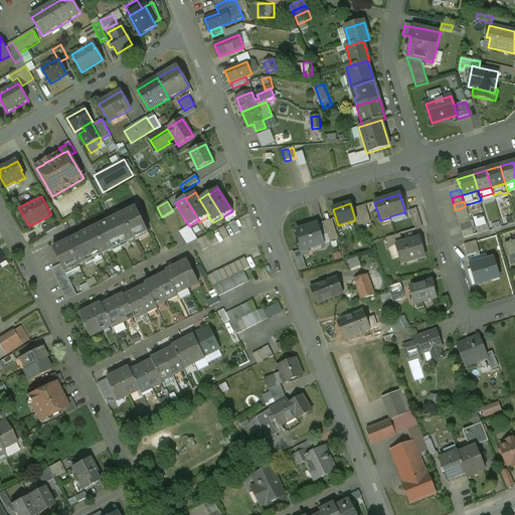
[(365,205),(359,207),(362,219),(369,217),(365,205)]
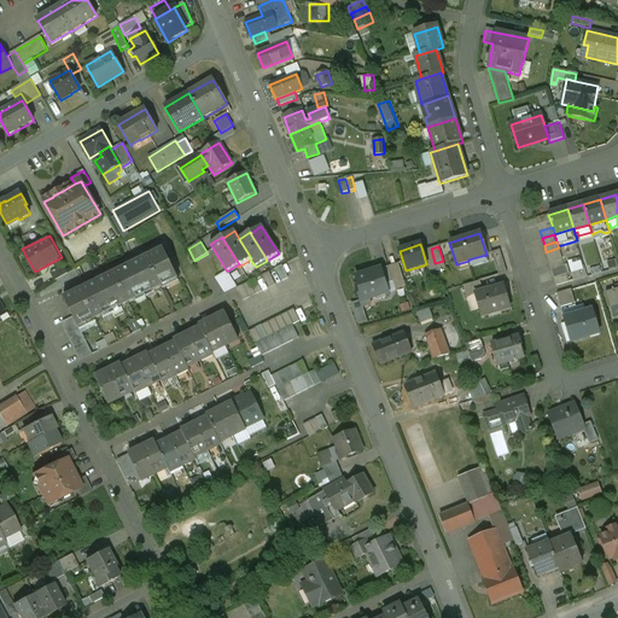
[(559,248),(546,252),(548,258),(560,255),(559,248)]
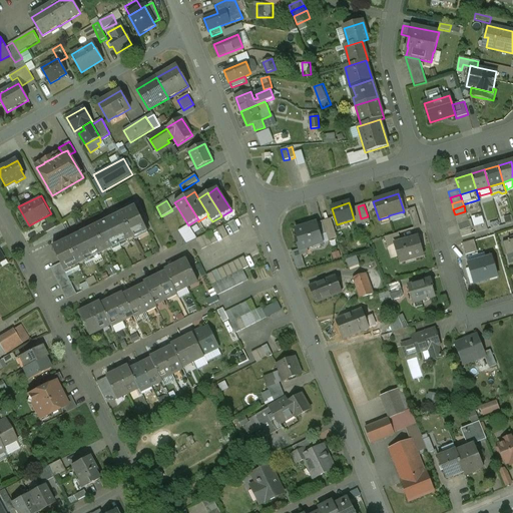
[(135,206),(107,220),(119,244),(127,240),(127,241),(134,238),(147,231),(135,206)]
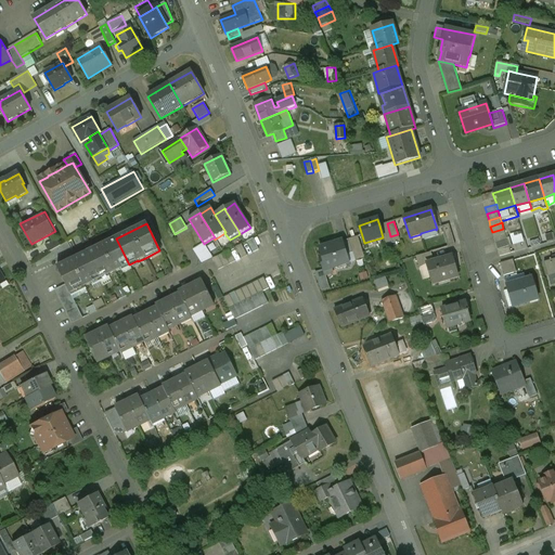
[(387,223),(379,226),(383,237),(385,244),(392,242),(390,236),(387,223)]
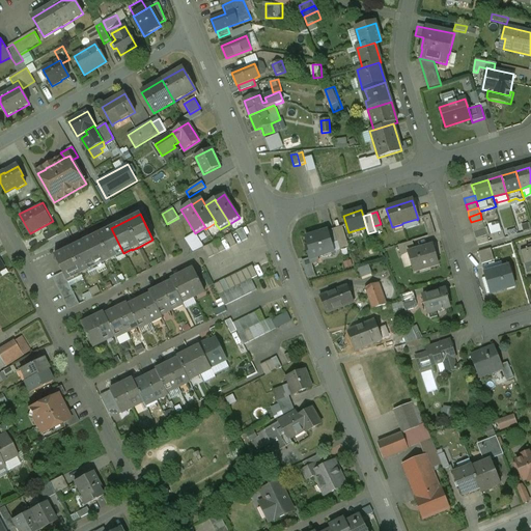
[(436,234),(429,216),(422,218),(428,236),(436,234)]
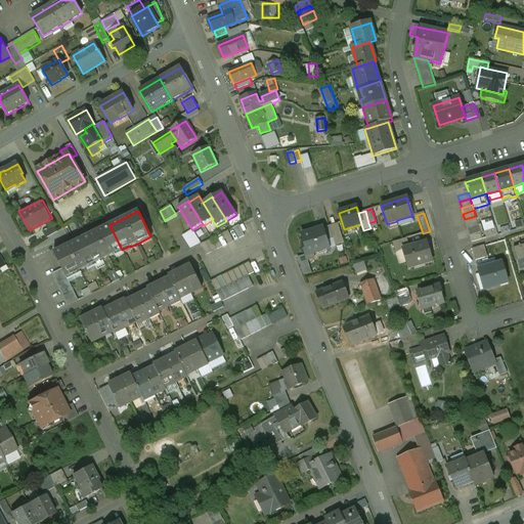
[(475,216),(465,219),(466,225),(477,221),(475,216)]
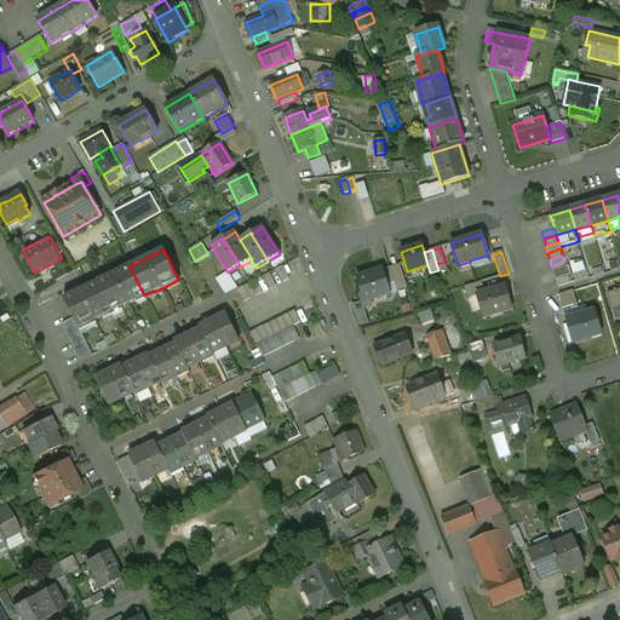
[(585,258),(573,262),(575,273),(587,270),(585,258)]
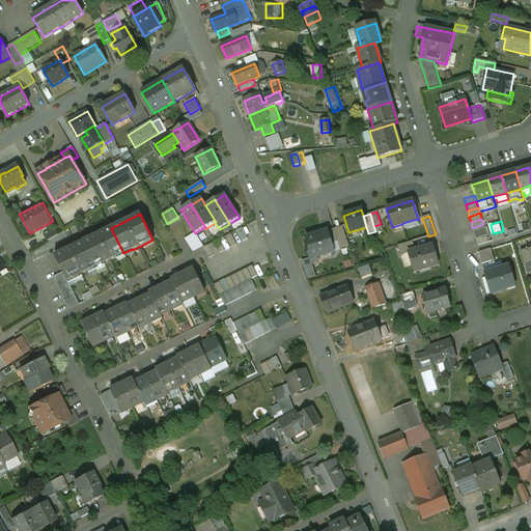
[(483,224),(472,228),(474,233),(485,230),(483,224)]
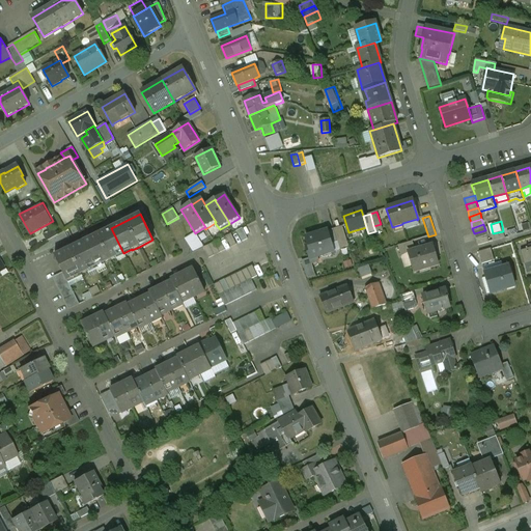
[(342,227),(334,229),(338,243),(340,249),(348,247),(342,227)]
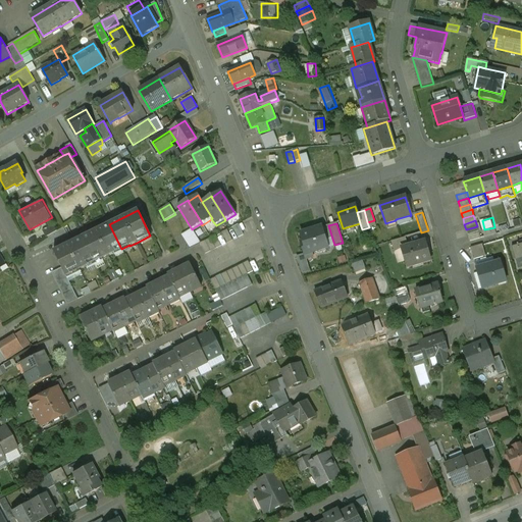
[(54,224),(43,229),(46,237),(57,230),(54,224)]
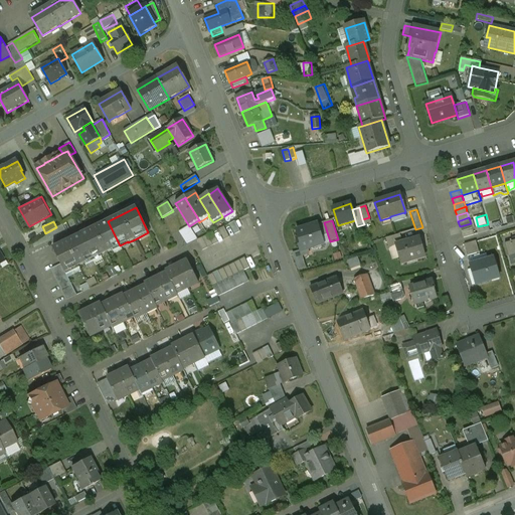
[(108,221),(80,234),(93,259),(101,254),(101,255),(113,250),(113,249),(120,245),(108,221)]
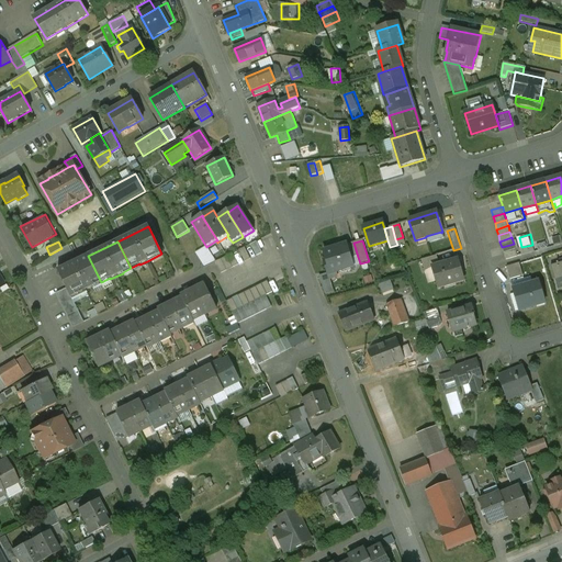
[(262,254),(257,242),(250,245),(256,256),(262,254)]
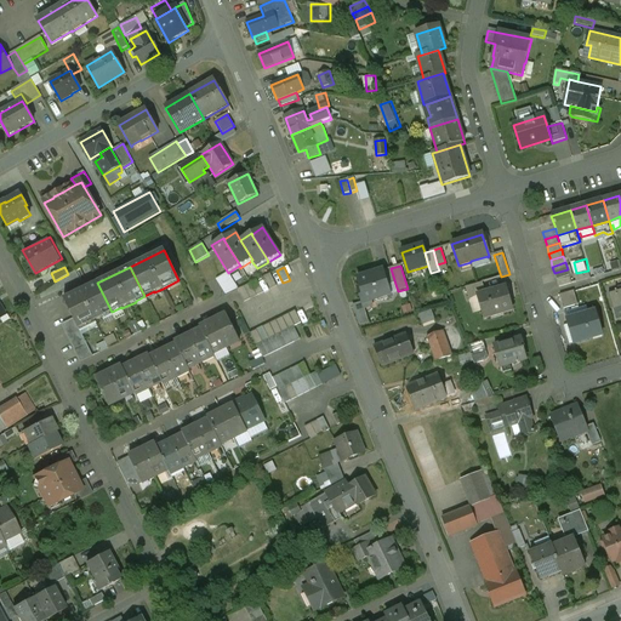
[(396,284),(391,268),(383,271),(388,286),(396,284)]
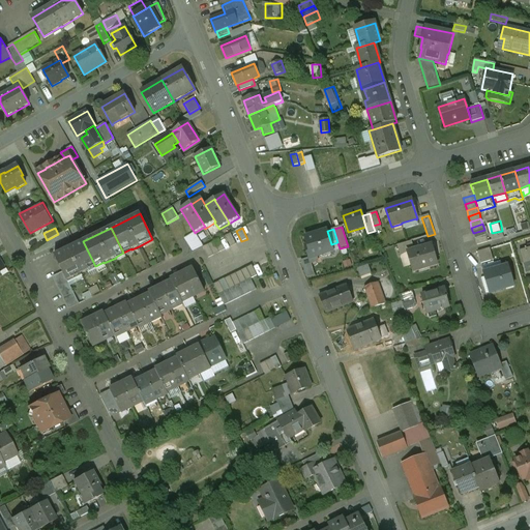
[(484,230),(473,233),(475,239),(486,236),(484,230)]
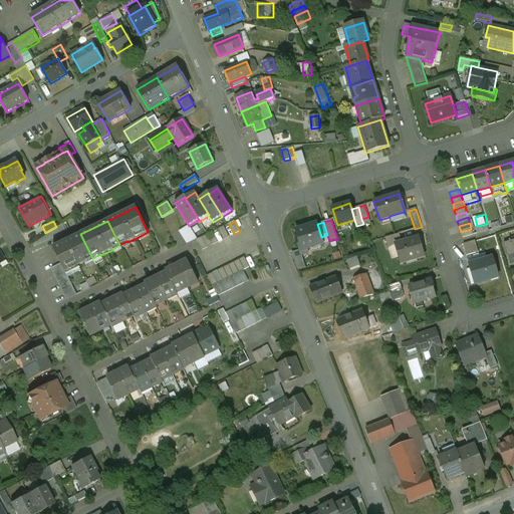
[(317,224),(295,230),(298,239),(296,239),(300,251),(323,244),(321,237),(317,224)]
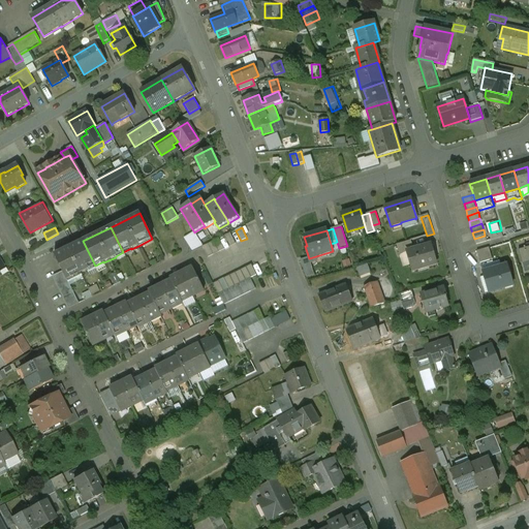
[(501,230),(489,235),(491,241),(502,237),(501,230)]
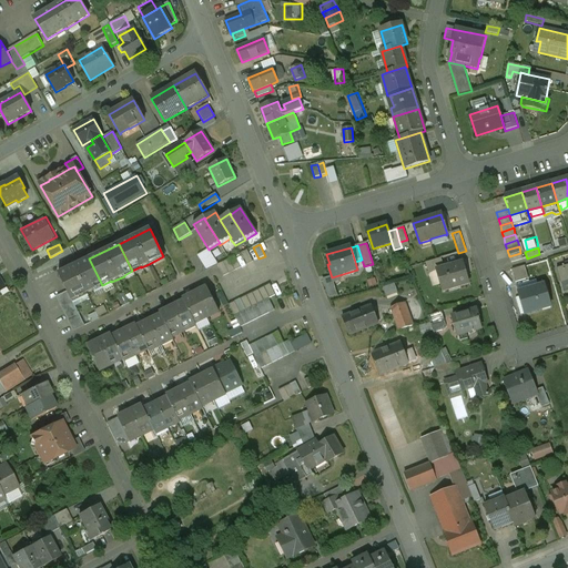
[(212,249),(200,254),(209,270),(220,263),(212,249)]
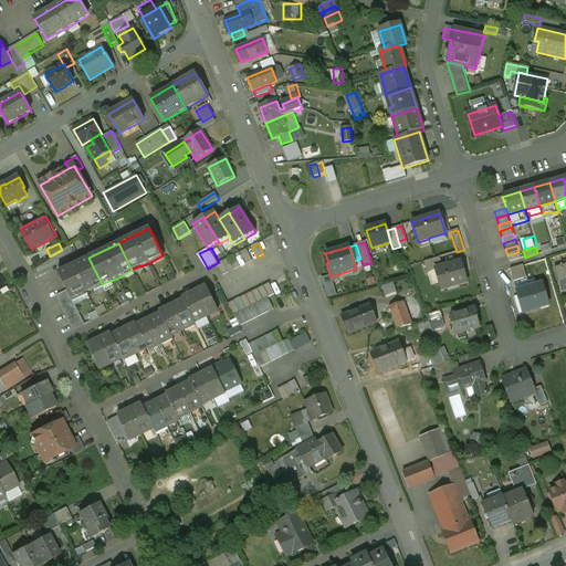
[(252,261),(247,250),(241,252),(247,264),(252,261)]
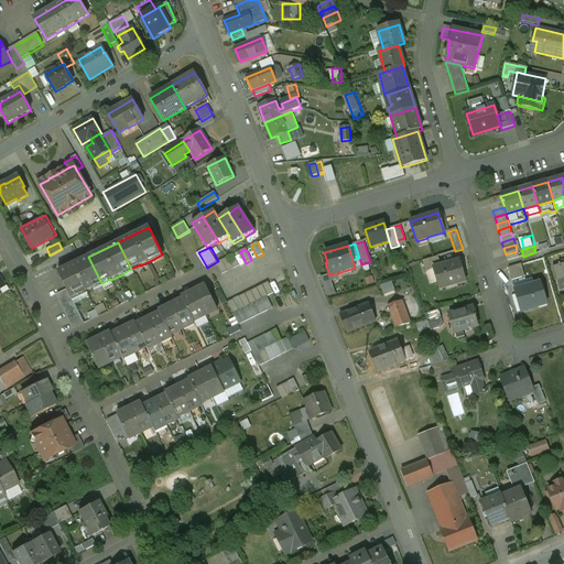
[(518,252),(506,256),(508,261),(519,258),(518,252)]
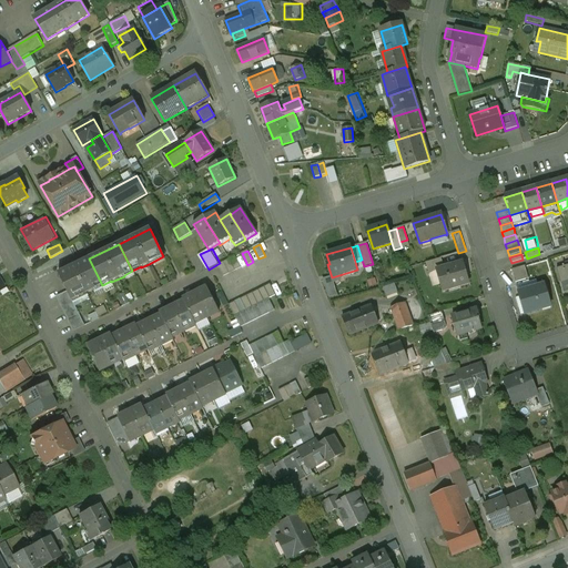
[(241,269),(235,256),(230,260),(235,271),(241,269)]
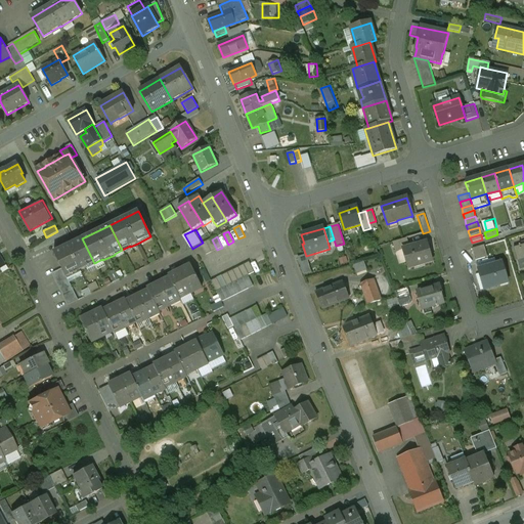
[(82,238),(53,253),(61,269),(67,278),(68,278),(68,276),(80,270),(80,272),(87,268),(86,267),(94,263),(82,238)]
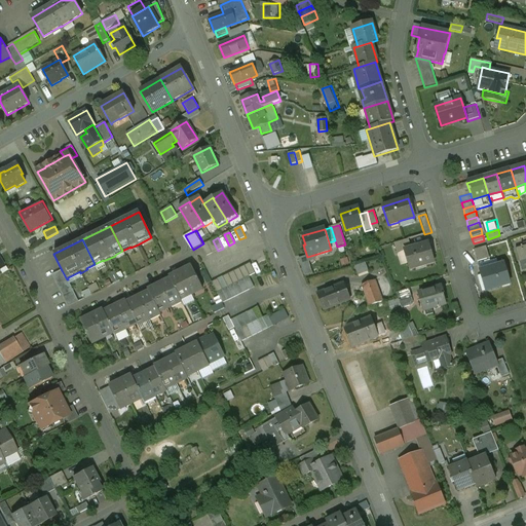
[(409,239),(395,243),(397,251),(411,247),(409,239)]
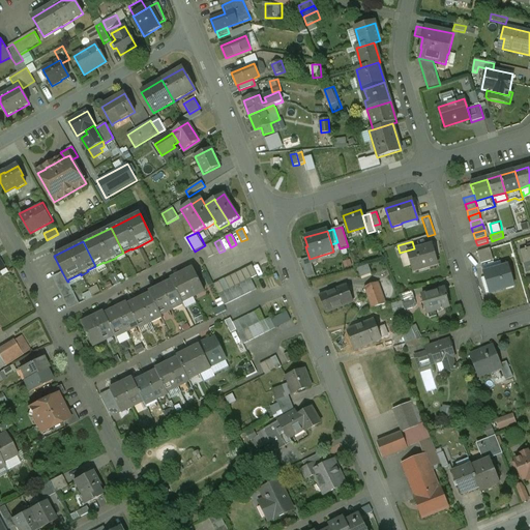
[(214,242),(208,244),(214,256),(219,253),(214,242)]
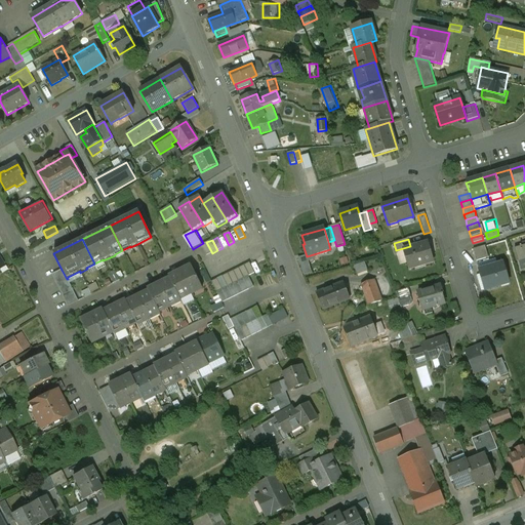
[(212,253),(206,242),(201,245),(206,255),(212,253)]
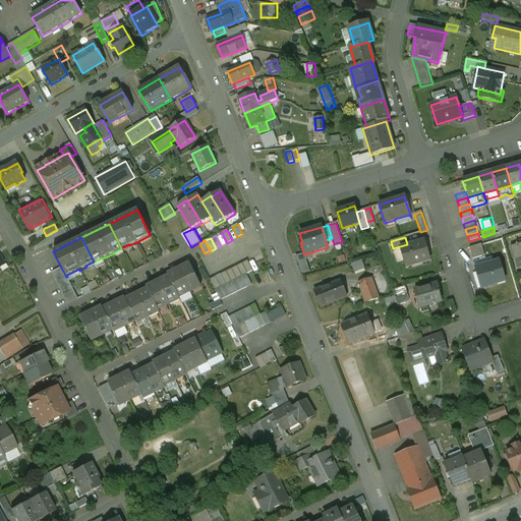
[(424,241),(400,248),(406,268),(430,261),(424,241)]
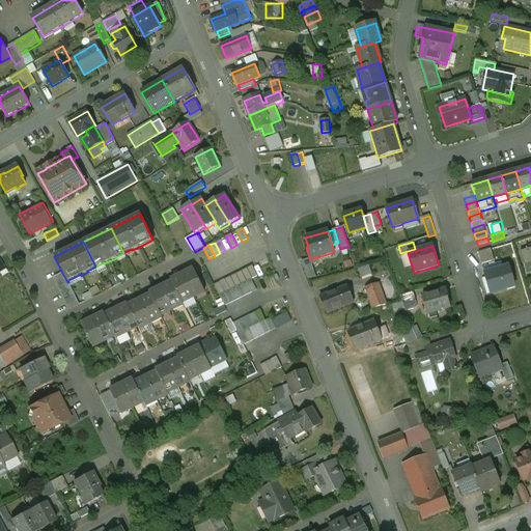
[(530,248),(527,249),(526,249),(526,250),(520,251),(524,264),(530,261),(530,248)]
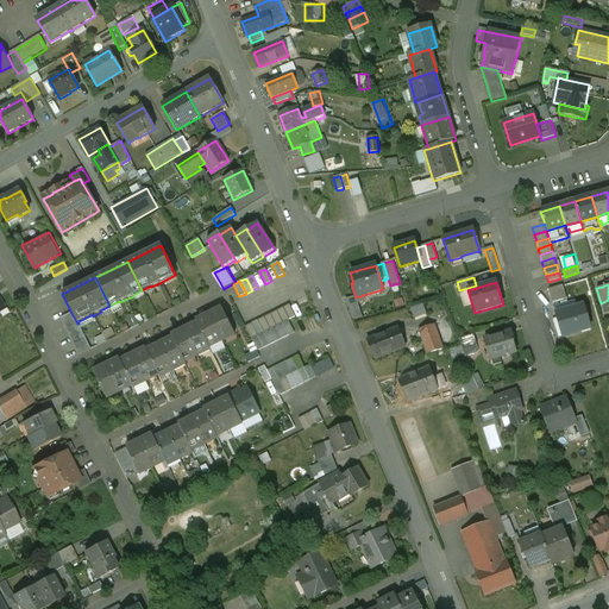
[(563,286),(548,289),(553,303),(566,299),(563,286)]
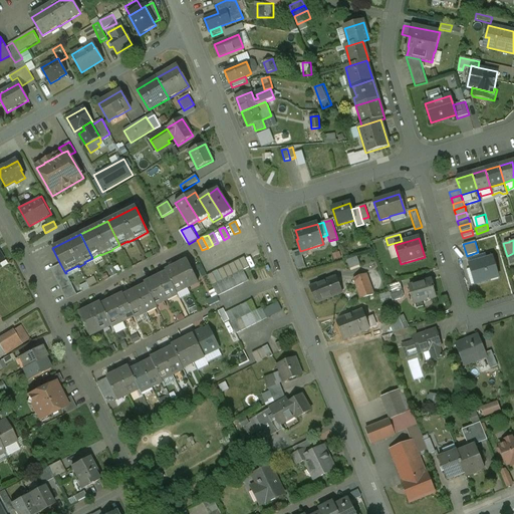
[(359,256),(349,260),(352,268),(362,264),(359,256)]
